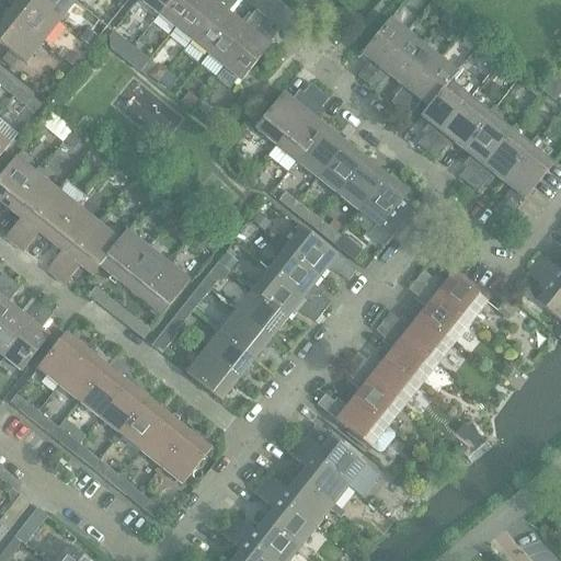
[(43,44),(59,23),(30,0),(11,0),(16,4),(8,15),(43,44)]
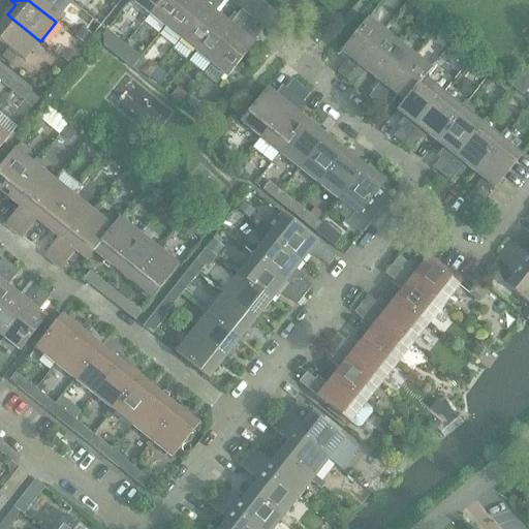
[(28,0),(56,22),(71,2),(67,0),(28,0)]
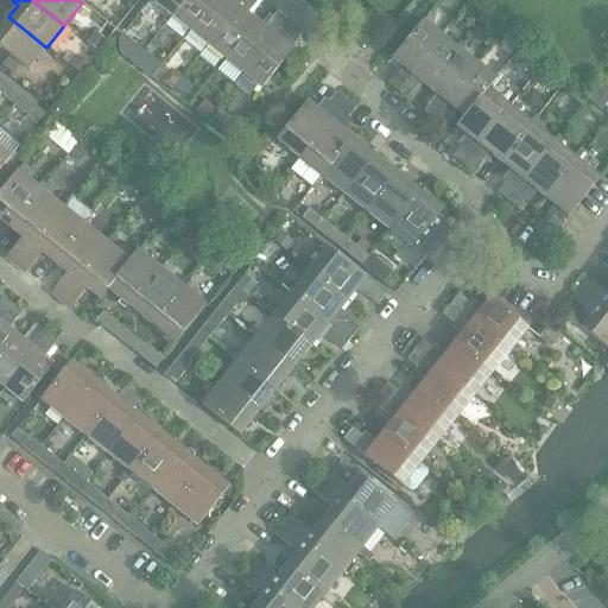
[(154,0),(153,2),(172,18),(185,0),(154,0)]
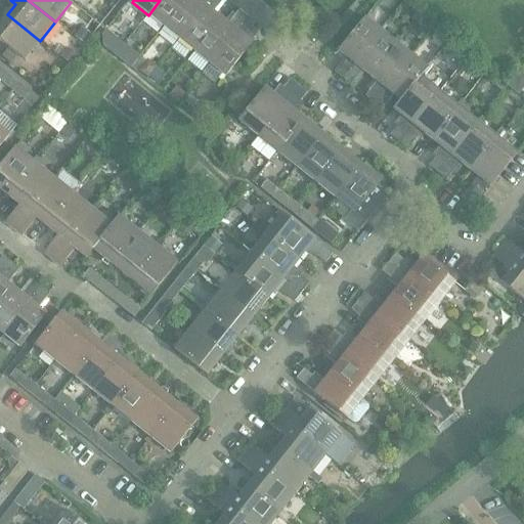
[(160,0),(148,15),(164,28),(184,0),(160,0)]
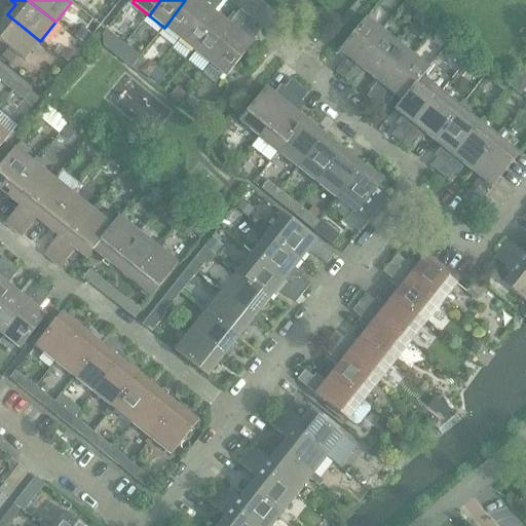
[(185,0),(164,28),(180,40),(211,0),(185,0)]
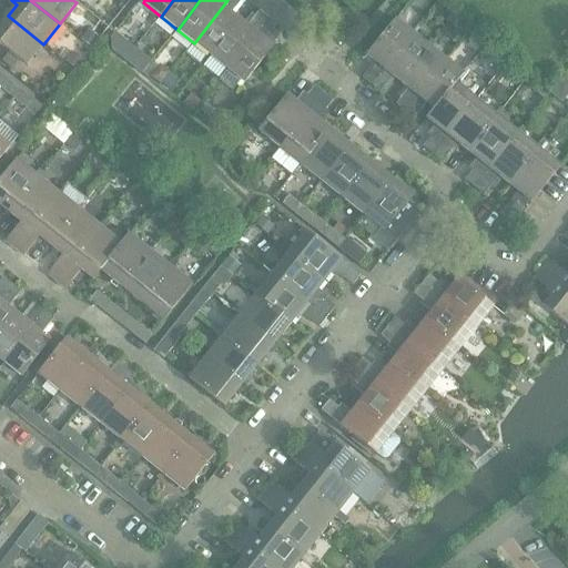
[(208,54),(210,57),(239,20),(231,14),(242,0),(227,0),(194,43),(185,54),(199,64),(208,54)]
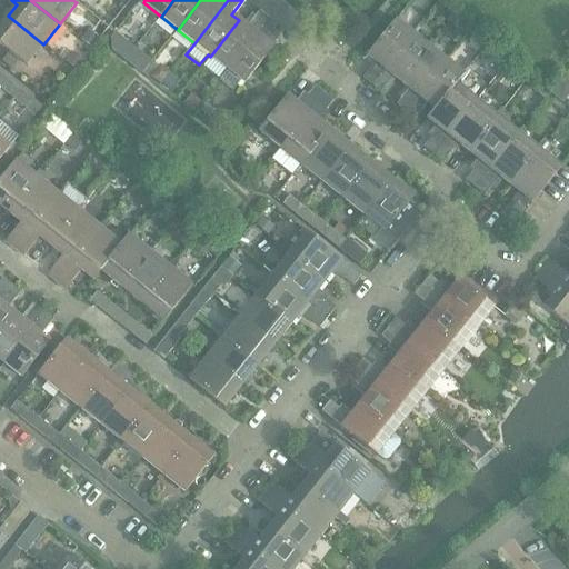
[(210,57),(227,70),(269,18),(260,11),(247,27),(239,20),(210,57)]
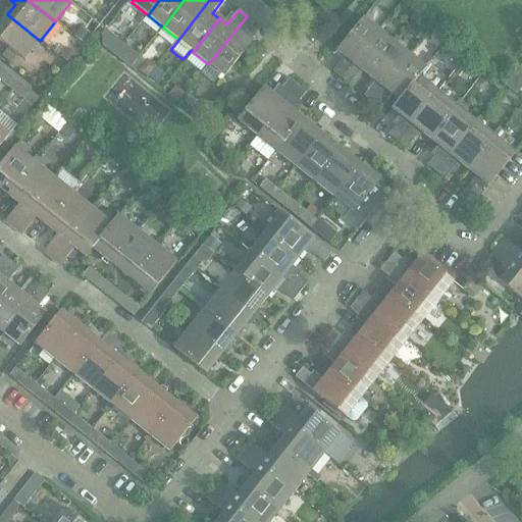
[(23,60),(40,41),(7,14),(0,22),(0,41),(7,48),(17,56),(23,60)]
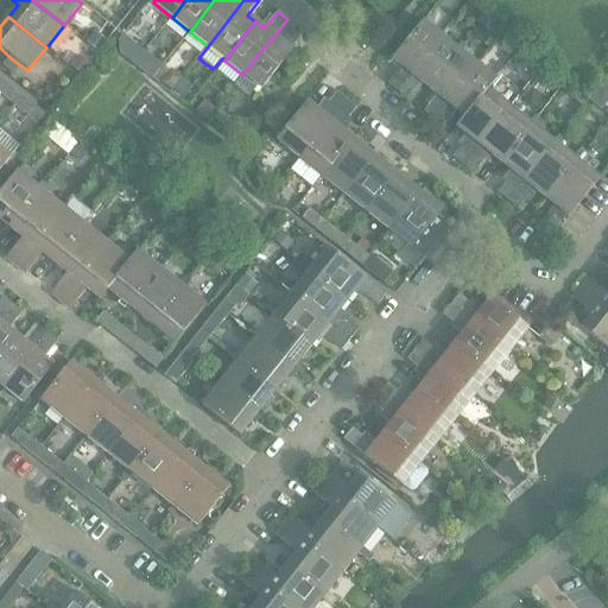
[(297,26),(287,19),(242,75),(234,86),(248,97),(258,86),(261,89),(292,51),(283,43),(297,26)]
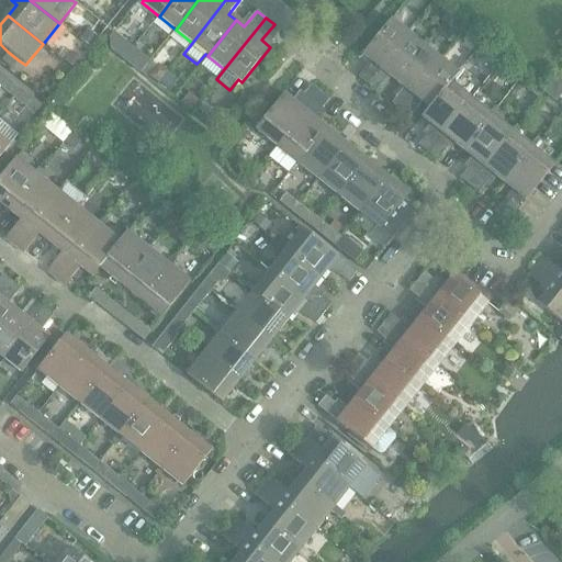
[(358,78),(367,85),(407,34),(391,20),(362,55),(371,63),(358,78)]
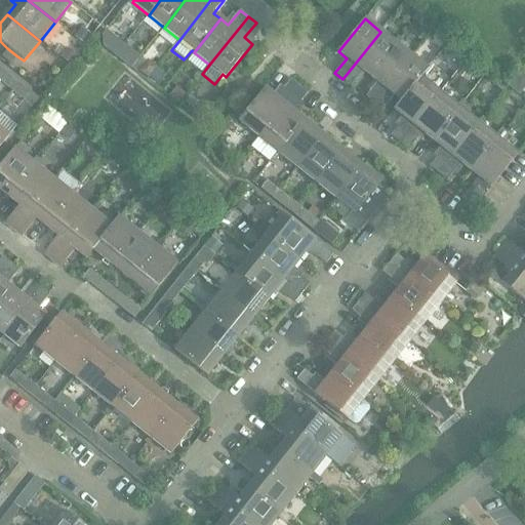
[(81,28),(74,37),(84,45),(91,36),(81,28)]
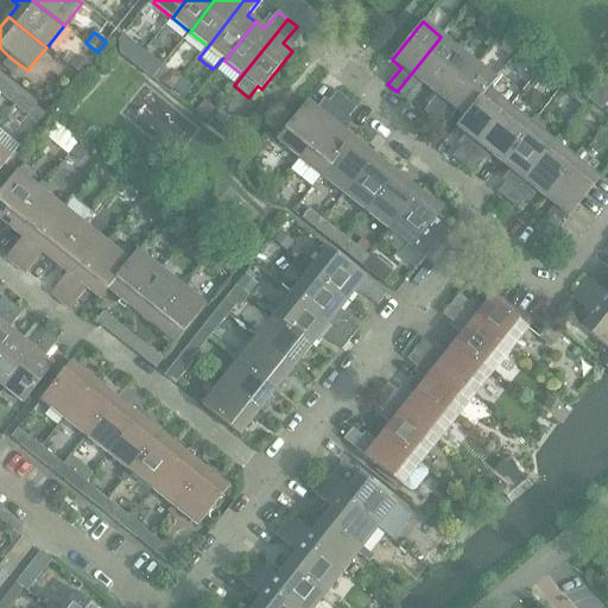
[(456,49),(441,37),(397,92),(406,99),(419,82),(429,89),(458,51),(456,49)]
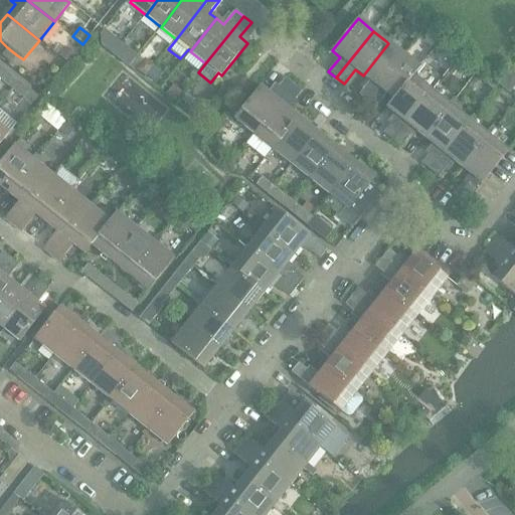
[(391,44),(388,43),(363,75),(370,80),(359,96),(366,102),(403,55),(391,44)]
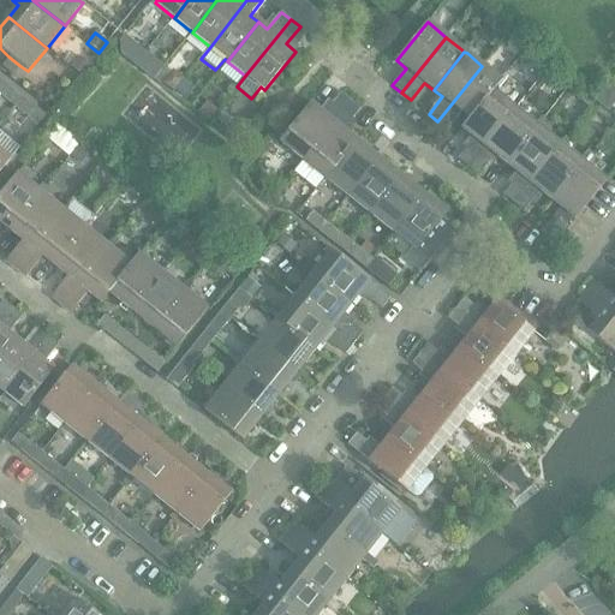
[(533,63),(523,53),(511,67),(523,77),(533,64),(533,63)]
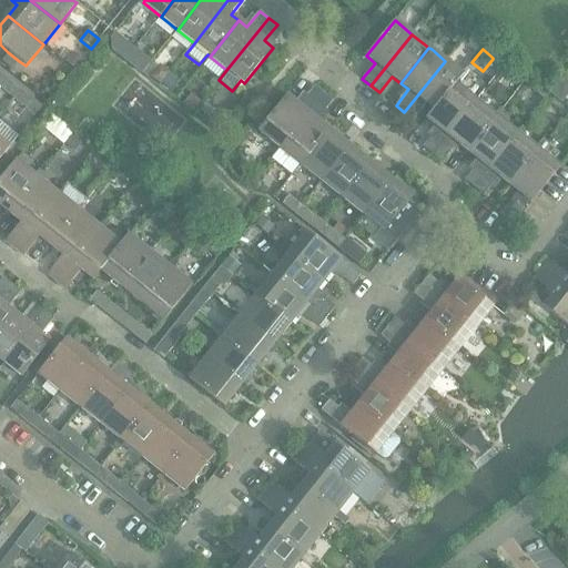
[(8,52),(1,61),(12,70),(19,61),(8,52)]
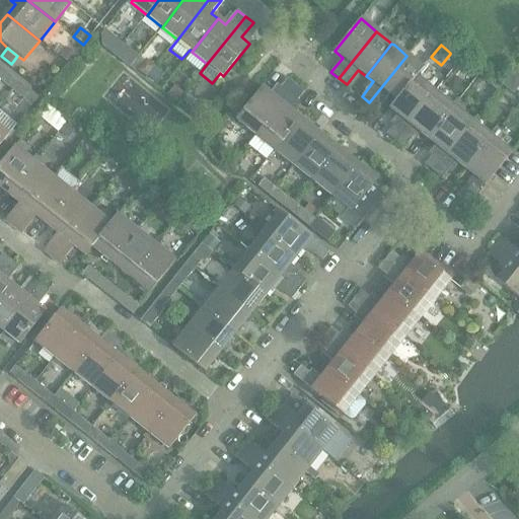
[(68,48),(60,57),(69,66),(78,57),(68,48)]
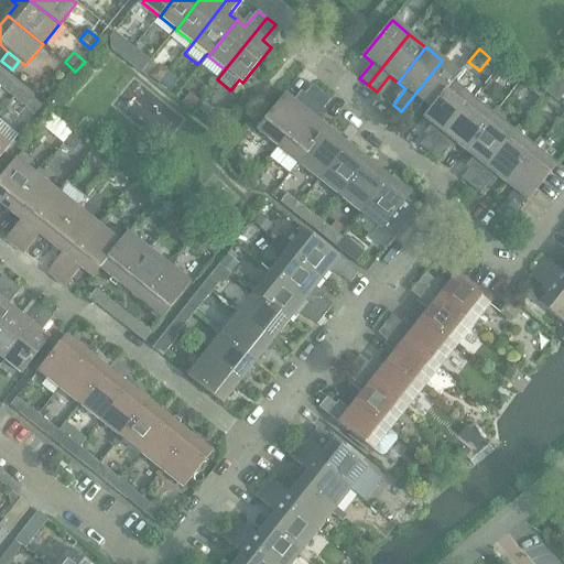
[(140,54),(130,66),(140,75),(141,74),(150,63),(140,54)]
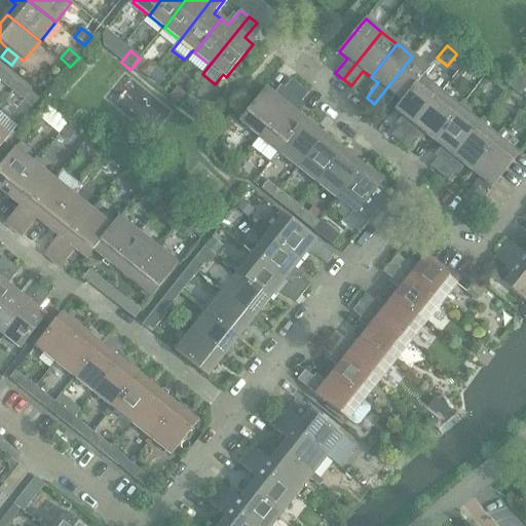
[(428,69),(412,57),(374,104),(382,110),(395,96),(401,102),(402,102),(421,77),(421,78),(428,69)]
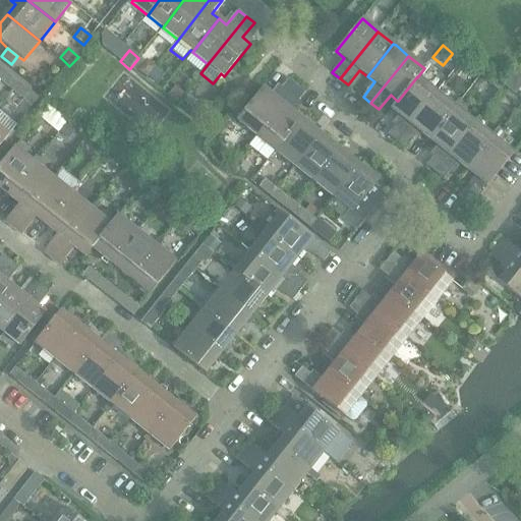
[(147,59),(137,70),(147,78),(156,66),(147,59)]
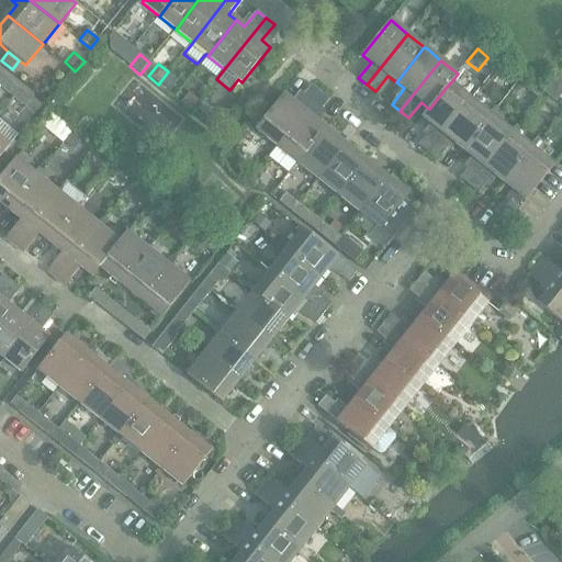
[(169,72),(160,83),(168,90),(177,78),(169,71),(169,72)]
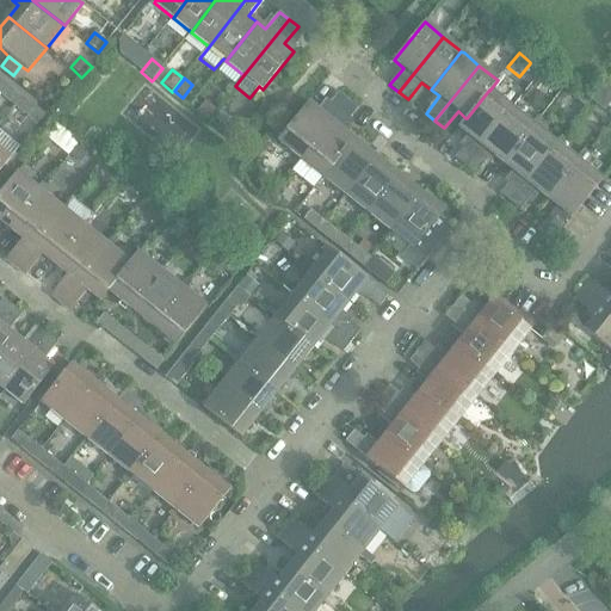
[(0,94),(14,106),(22,97),(0,79),(0,94)]
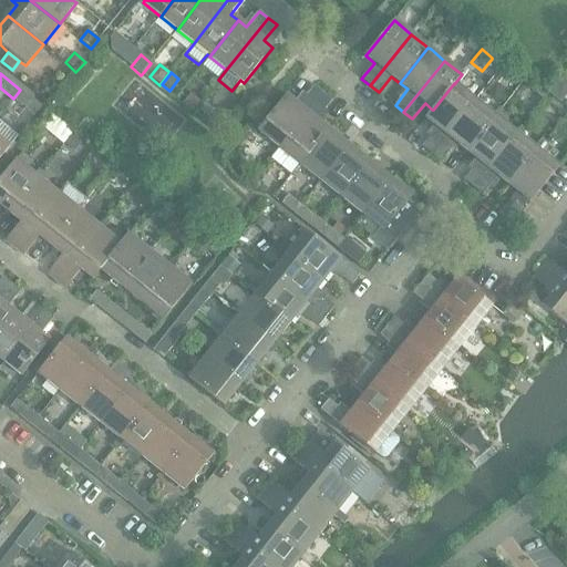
[(475,101),(454,84),(454,83),(433,110),(432,110),(425,119),(437,129),(422,147),(431,155),(475,101)]
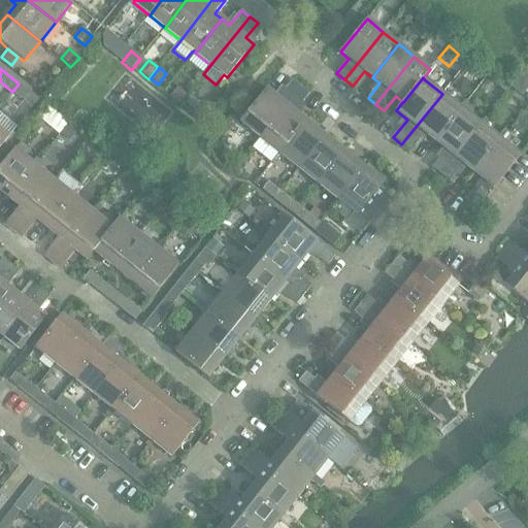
[(239,123),(260,138),(300,88),(292,80),(277,98),(266,89),(239,123)]
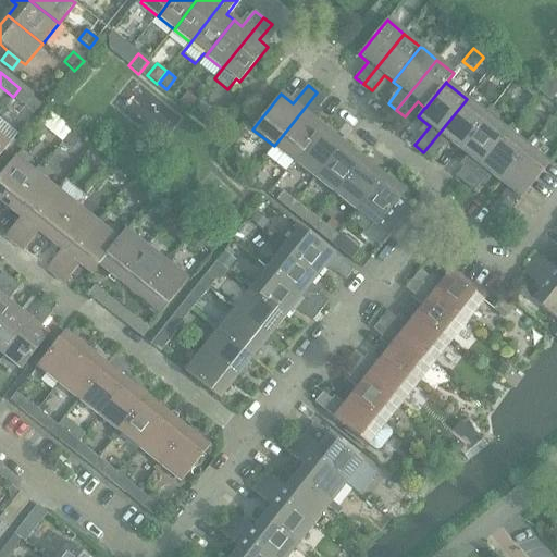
[(41,104),(20,88),(13,97),(34,113),(41,104)]
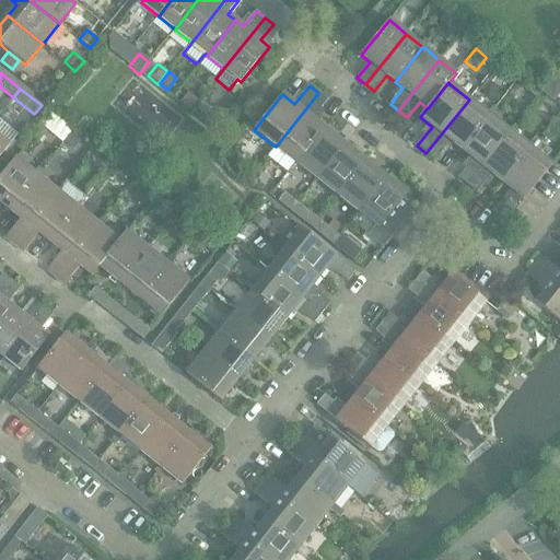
[(188,92),(179,103),(190,112),(198,101),(188,92)]
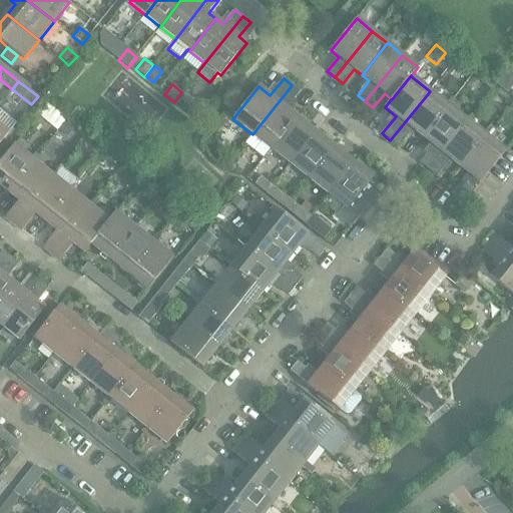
[(301,91),(292,85),(252,134),(272,149),(297,117),(287,109),(301,91)]
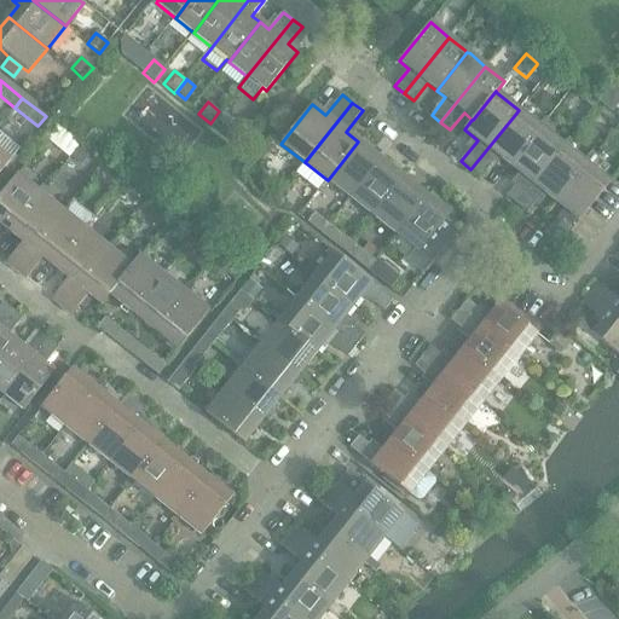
[(538,125),(519,110),(470,169),(481,178),(498,156),(510,167),(542,127),(538,125)]
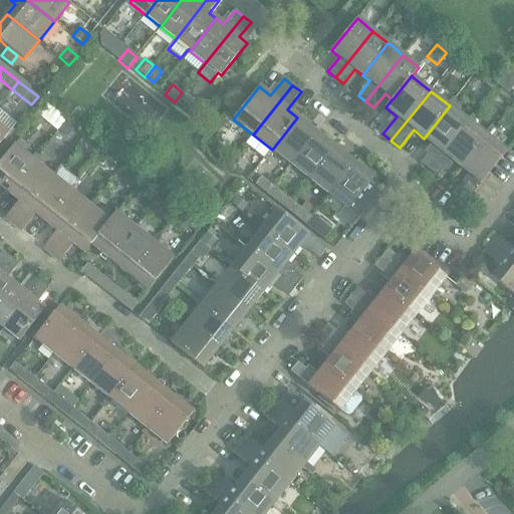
[(186,92),(180,100),(191,108),(197,100),(186,92)]
